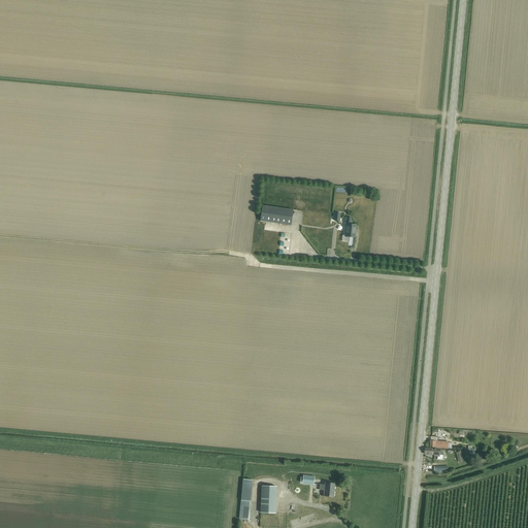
[(291,226),(293,210),(262,205),(260,221),(291,226)]
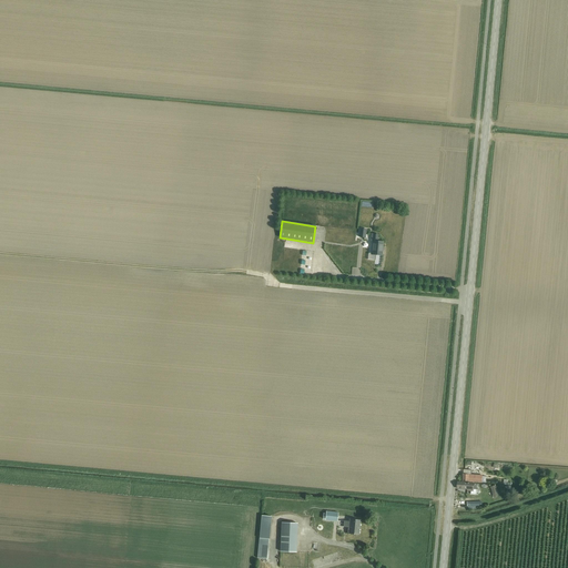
[(383,242),(378,241),(378,234),(372,234),(372,241),(373,241),(372,253),(369,253),(368,254),(367,260),(374,261),(375,260),(376,255),(382,255),(383,242)]
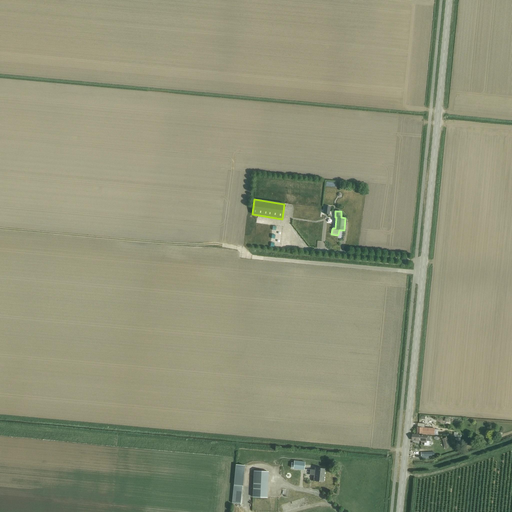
[(430,441),(427,441),(427,436),(422,435),(412,434),(412,440),(421,441),(421,442),(425,442),(425,445),(429,446),(430,445),(430,441)]
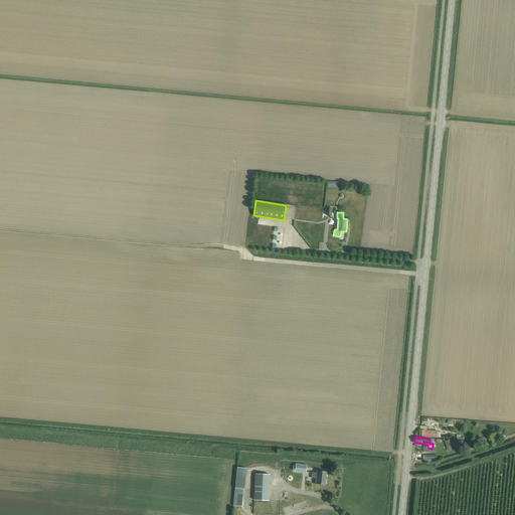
[(306,473),(307,465),(296,464),(295,472),(306,473)]
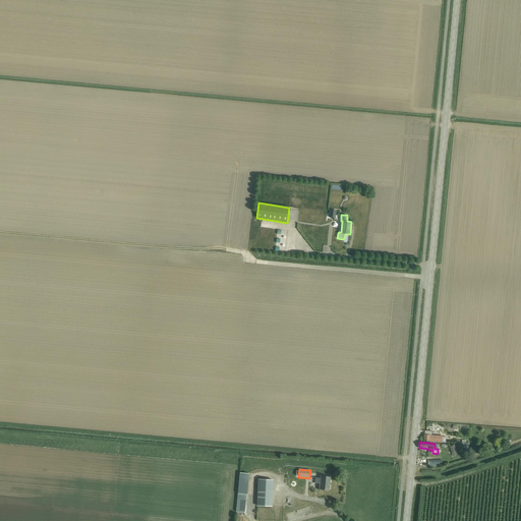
[(240,472),(238,494),(246,495),(248,473),(240,472)]
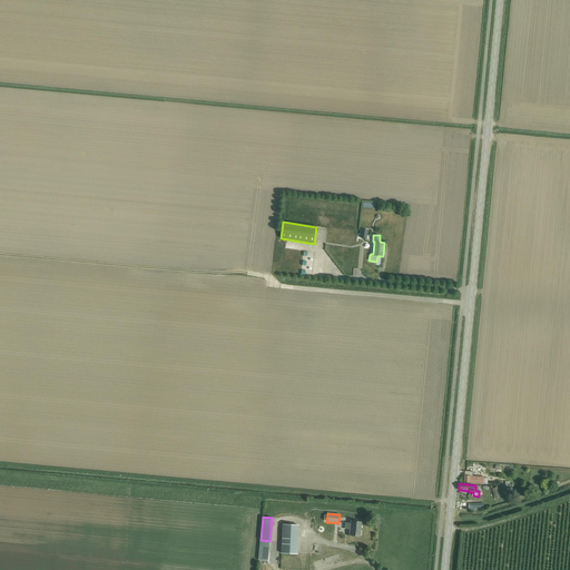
[(360,537),(362,522),(351,521),(351,523),(345,523),(345,529),(351,529),(350,536),(360,537)]
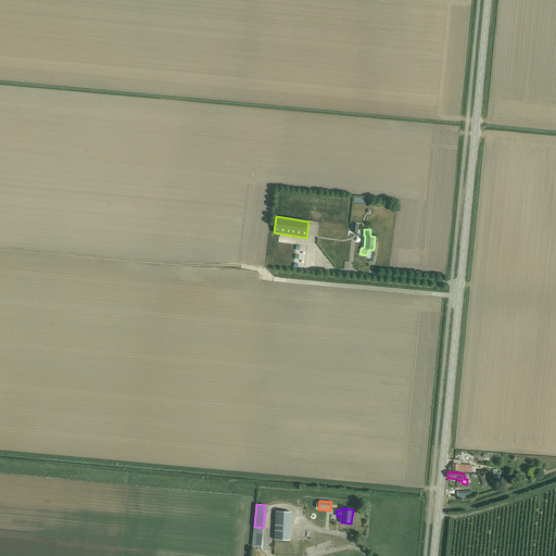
[(291,528),(291,513),(276,512),(275,527),(275,540),(277,540),(287,540),(290,540),(291,528)]
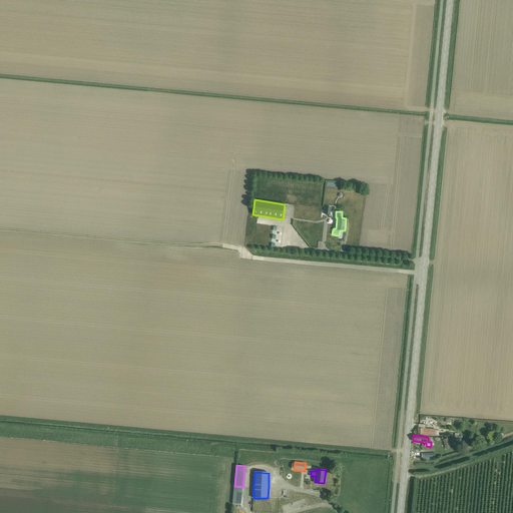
[(242,487),(234,486),(232,504),(240,504),(242,487)]
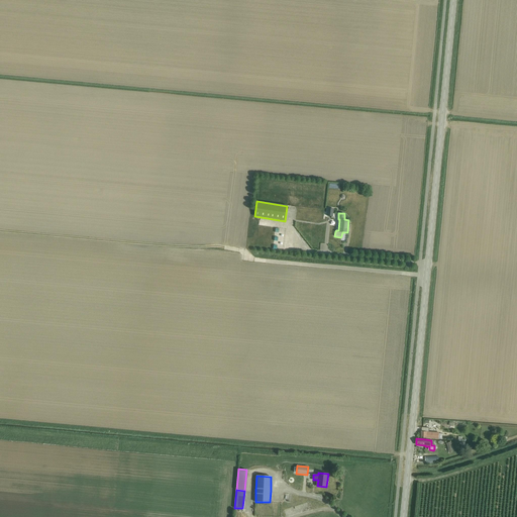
All buildings are outlined.
